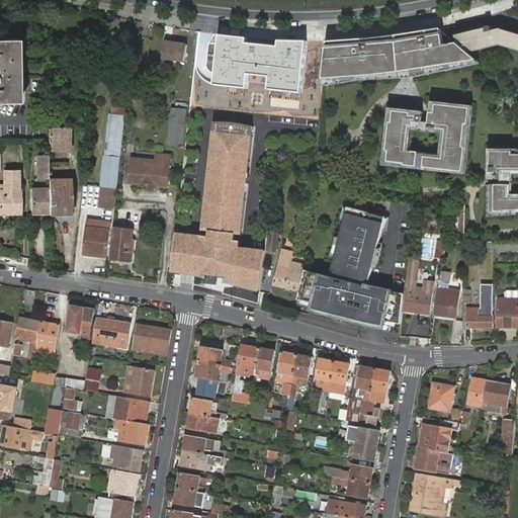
[(459,23),(460,31),(480,28),(479,21),(459,23)]
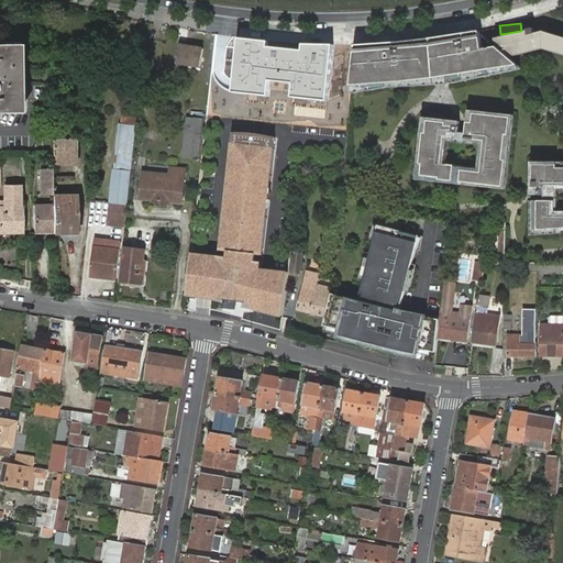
[(534,29),(500,37),(521,55),(549,48),(562,52),(562,34),(550,31),(536,34),(534,29)]
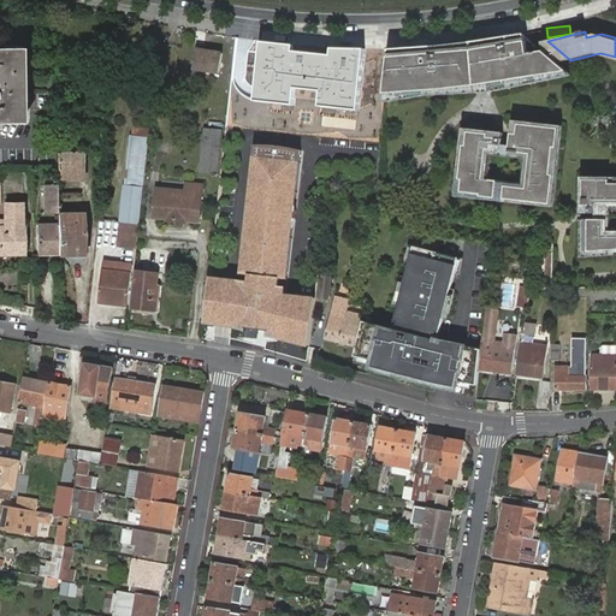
[(432,48),(392,49),(390,63),(388,93),(484,80),(563,67),(543,48),(527,52),(526,34),(469,46),(432,48)]
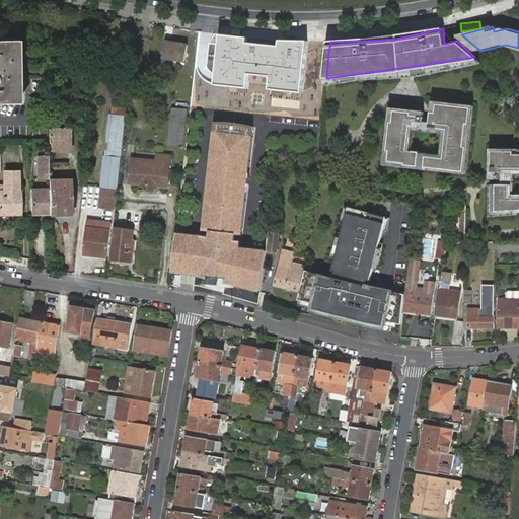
[(0,92),(1,92),(2,96),(19,96),(16,33),(0,33),(0,92)]
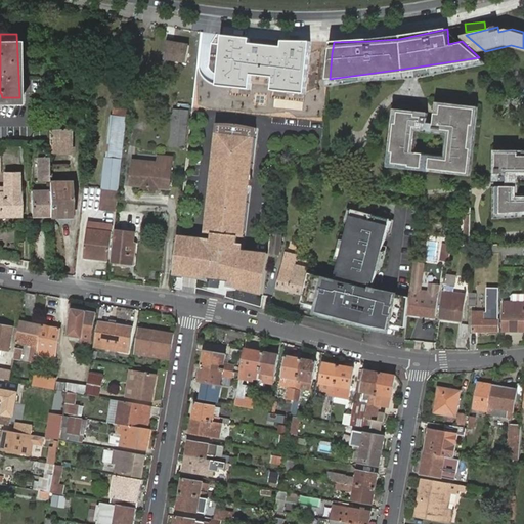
[(251,39),(222,35),(218,78),(217,85),(250,89),(252,74),(274,77),(272,90),(305,93),(311,42),(282,41),(282,47),(250,43),(251,39)]
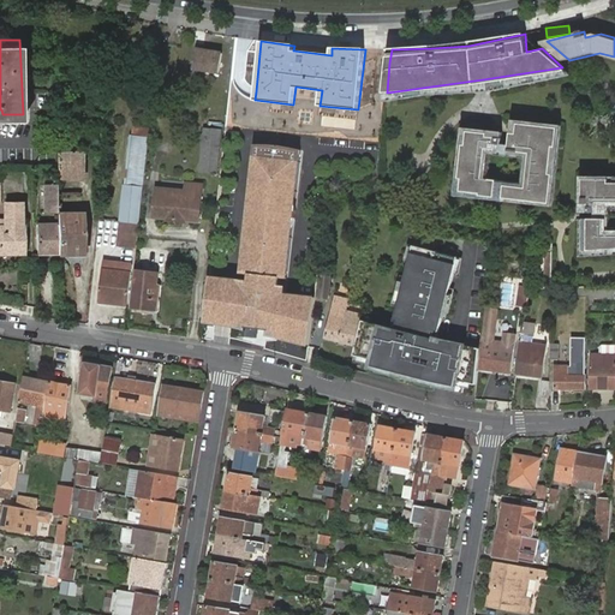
[(225,52),(199,48),(197,71),(222,77),(225,52)]
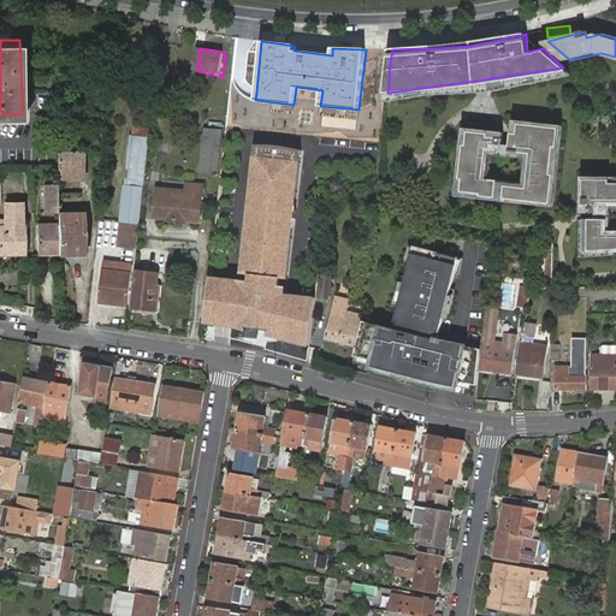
[(509,130),(469,126),(462,195),(561,207),(568,124),(519,118),(515,153),(533,155),(529,181),(496,177),(499,148),(507,150),(509,130)]
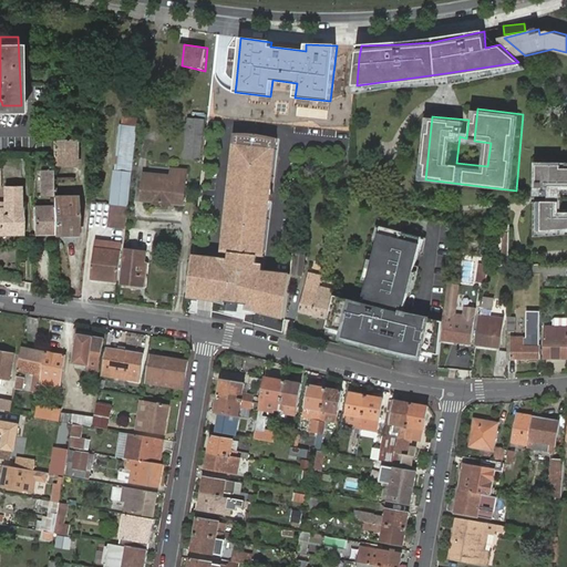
[(207,120),(188,117),(184,160),(202,163),(207,120)]
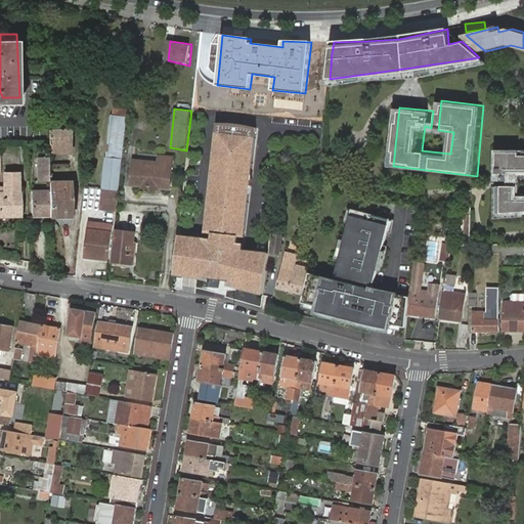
[(113,116),(107,149),(103,188),(121,190),(124,151),(127,117),(113,116)]
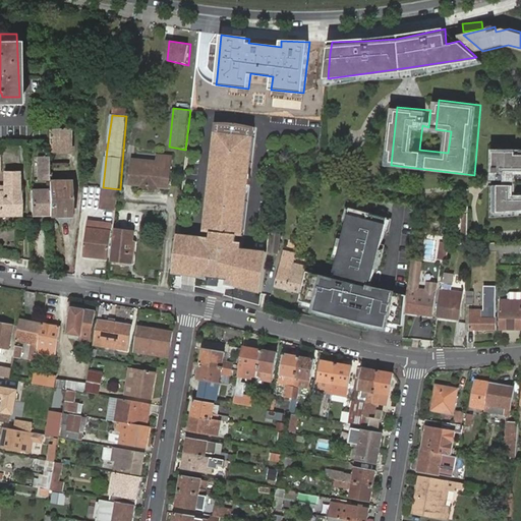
[(253,291),(263,294),(264,281),(268,252),(239,249),(235,246),(232,246),(223,245),(223,235),(233,236),(233,235),(239,235),(252,127),(214,122),(200,231),(210,232),(210,233),(219,234),(218,244),(208,243),(203,242),(199,246),(195,276),(201,277),(205,278),(206,278),(214,279),(228,281),(228,285),(236,286),(240,287),(246,288),(253,289),(253,291)]
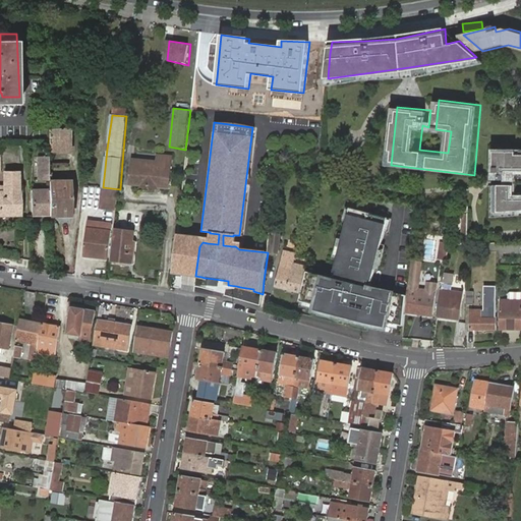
[(51,152),(71,151),(70,128),(50,128),(51,152)]
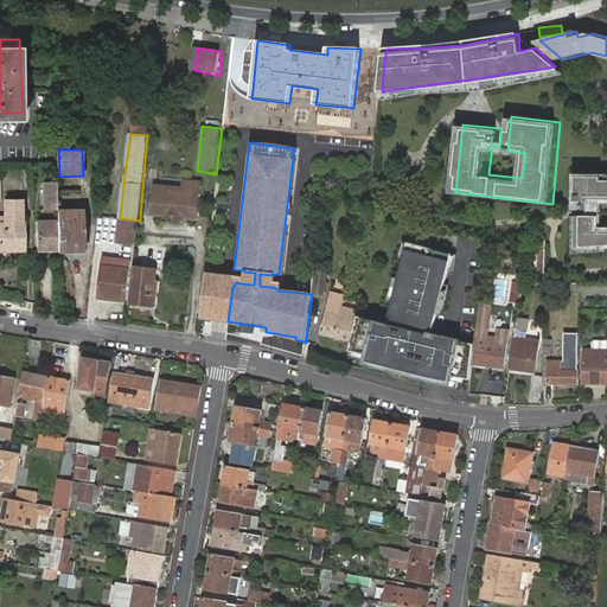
[(606,172),(580,172),(579,209),(605,209),(605,203),(606,202),(606,229),(606,216),(585,216),(583,251),(606,250),(606,172)]
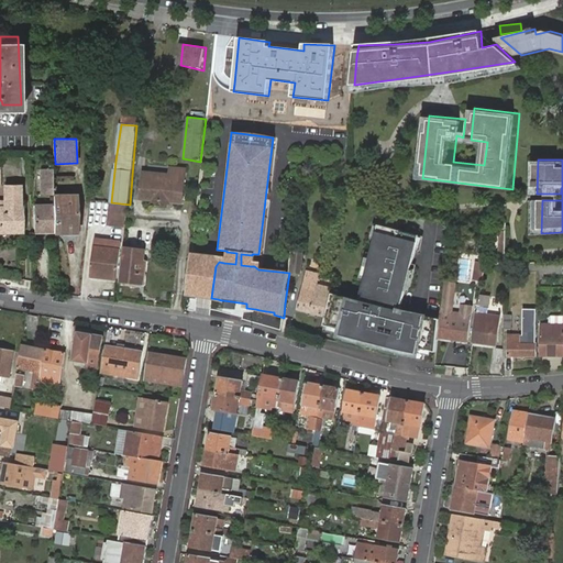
[(41,168),(41,176),(41,192),(53,192),(53,176),(53,168),(41,168)]
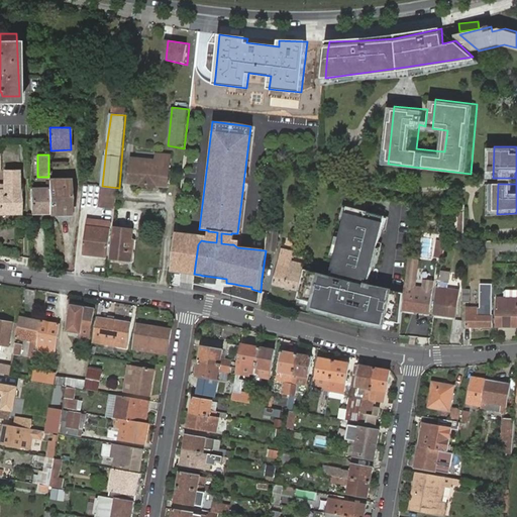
[(143,159),(132,159),(130,183),(168,187),(171,156),(157,154),(156,162),(143,161),(143,159)]
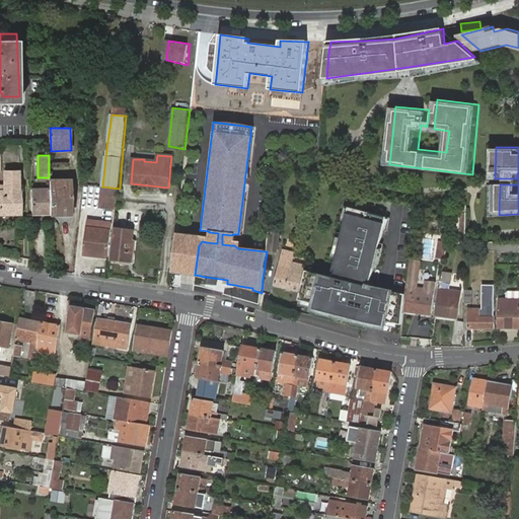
[(0,215),(21,215),(21,190),(18,190),(18,169),(0,170),(0,161),(0,215)]
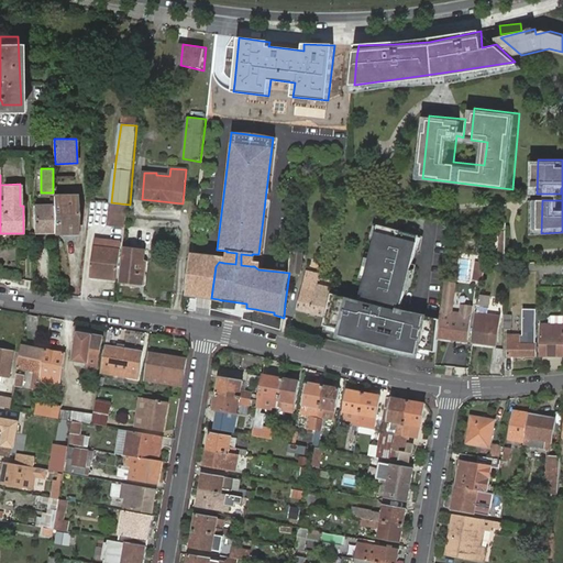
[(53,203),(54,232),(75,231),(76,195),(53,195),(53,203)]
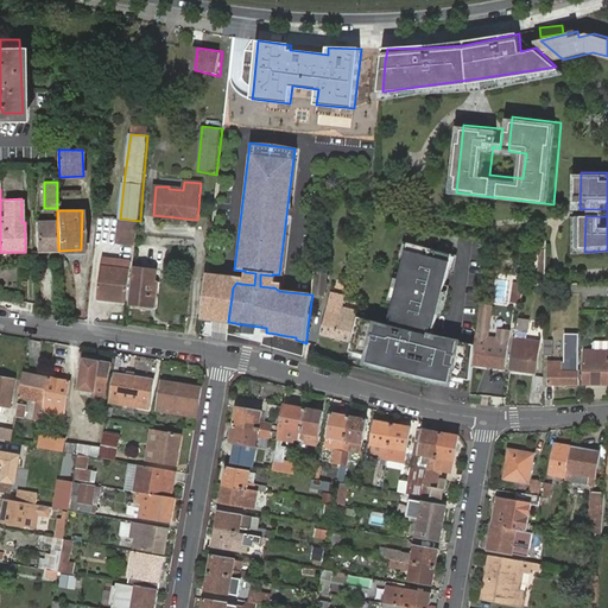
[(135,222),(140,221),(120,219),(116,244),(134,246),(135,222)]
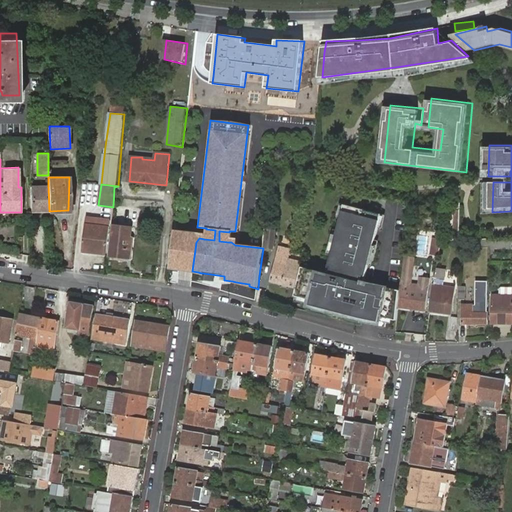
[(32,211),(49,211),(48,185),(31,185),(32,211)]
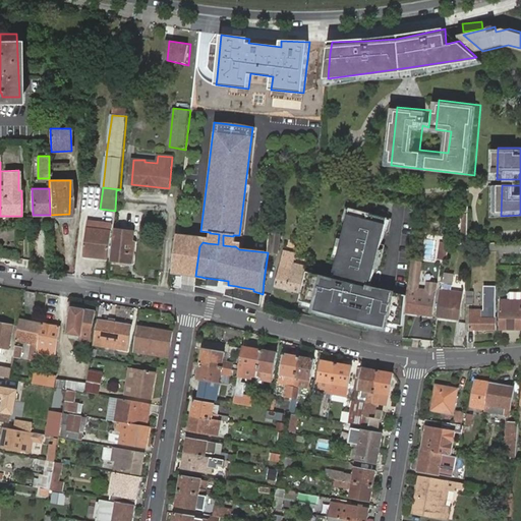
[(303,293),(300,301),(317,305),(315,310),(378,325),(383,326),(382,331),(393,333),(395,324),(405,326),(407,312),(409,295),(385,290),(371,287),(388,217),(350,208),(334,278),(308,272),(303,293)]
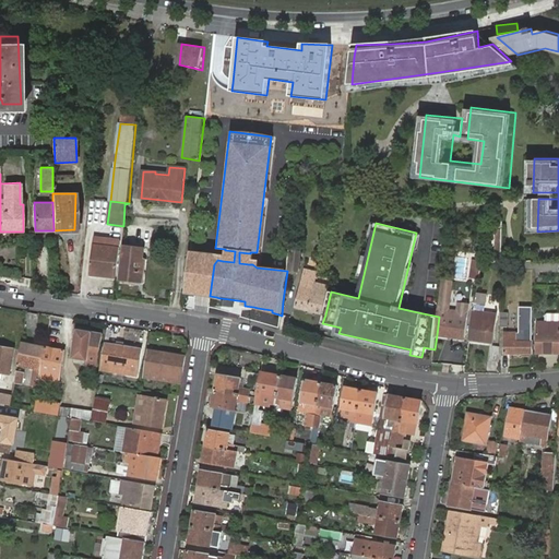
[(95,244),(91,275),(117,278),(120,247),(95,244)]
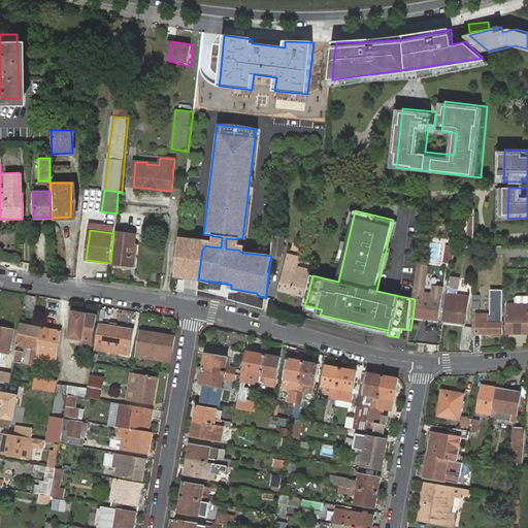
[(116,231),(111,265),(133,268),(134,257),(131,257),(132,245),(135,245),(137,233),(116,231)]
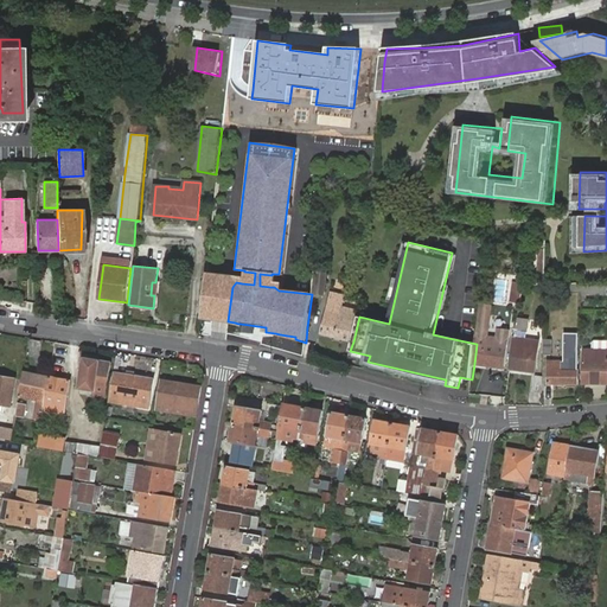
[(255,273),(244,272),(242,283),(254,285),(255,273)]
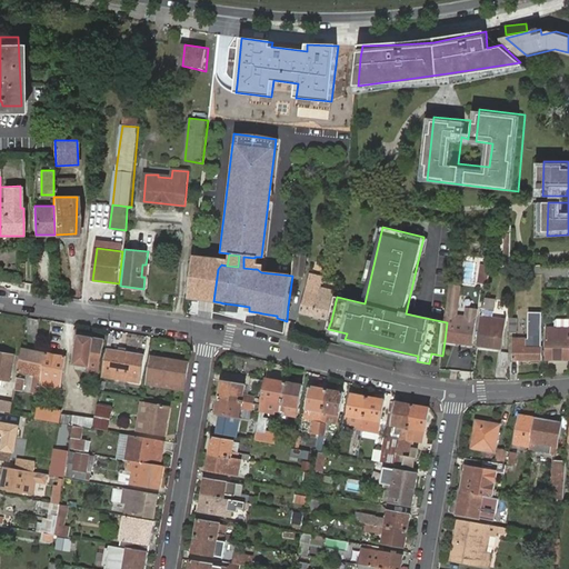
[(193,256),(188,299),(197,300),(202,257),(193,256)]
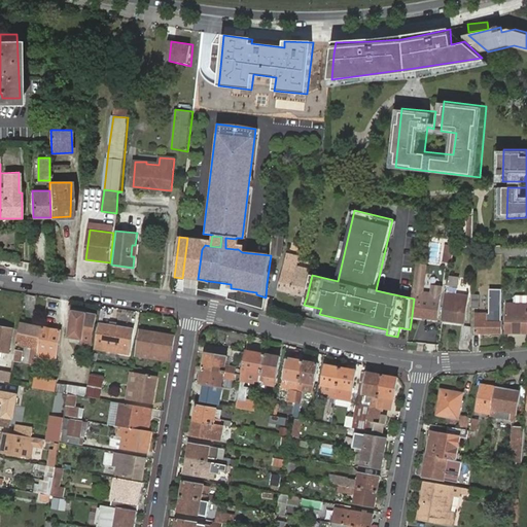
[(275,237),(273,255),(281,256),(283,238),(275,237)]
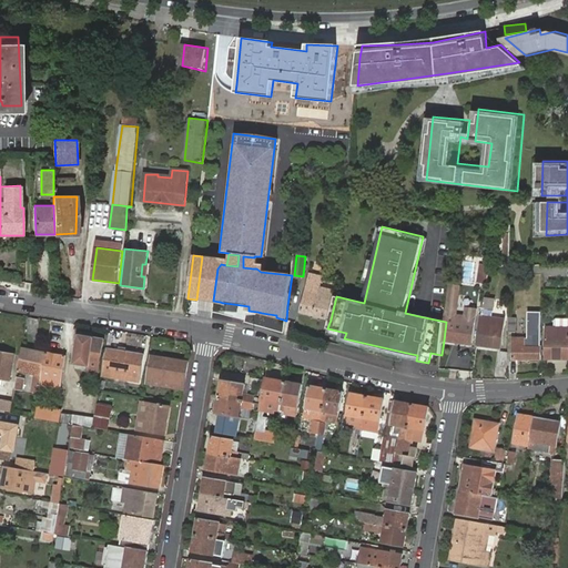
[(217,259),(202,256),(196,300),(202,300),(213,301),(217,269),(217,259)]
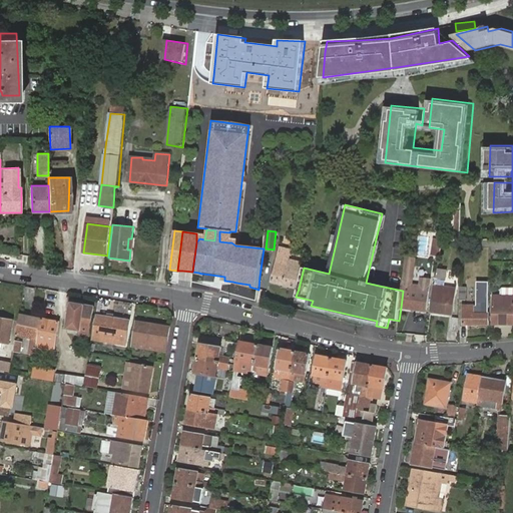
[(219,241),(228,242),(229,232),(219,231),(219,241)]
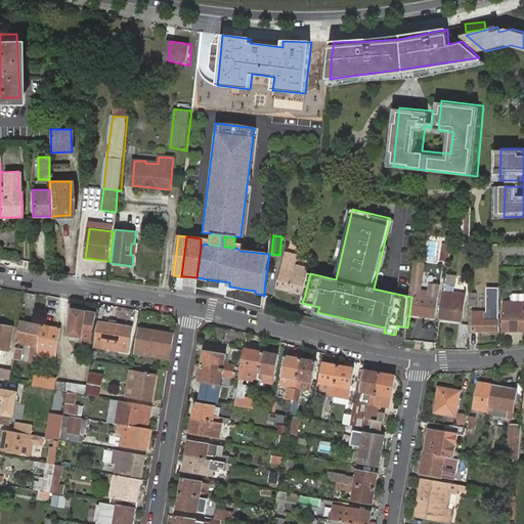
[(441,259),(449,261),(452,245),(444,244),(441,259)]
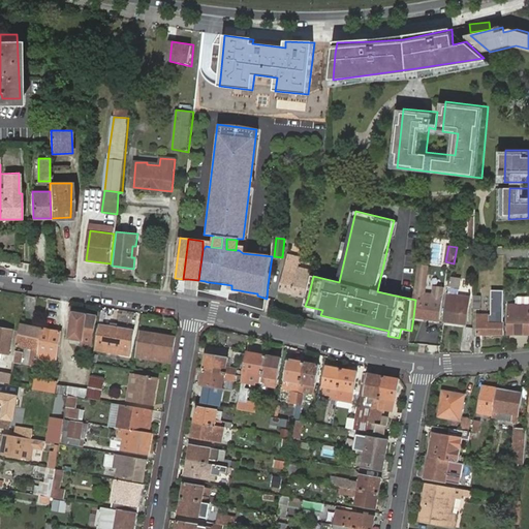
[(308,298),(313,276),(313,272),(299,269),(300,260),(288,257),(286,268),(280,291),(308,298)]
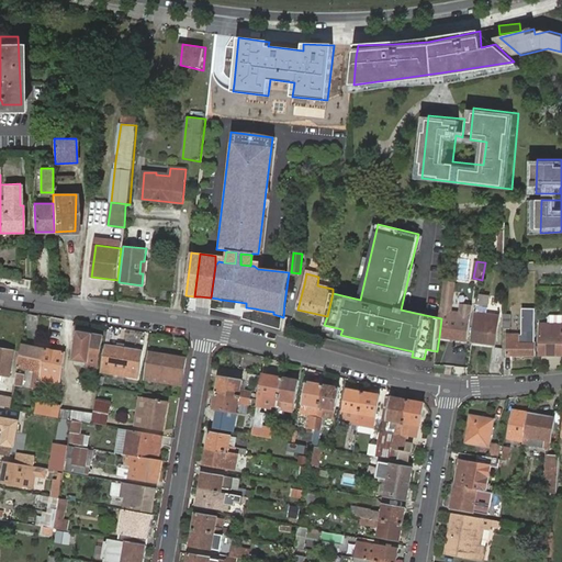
[(452,310),(454,282),(442,281),(440,310),(452,310)]
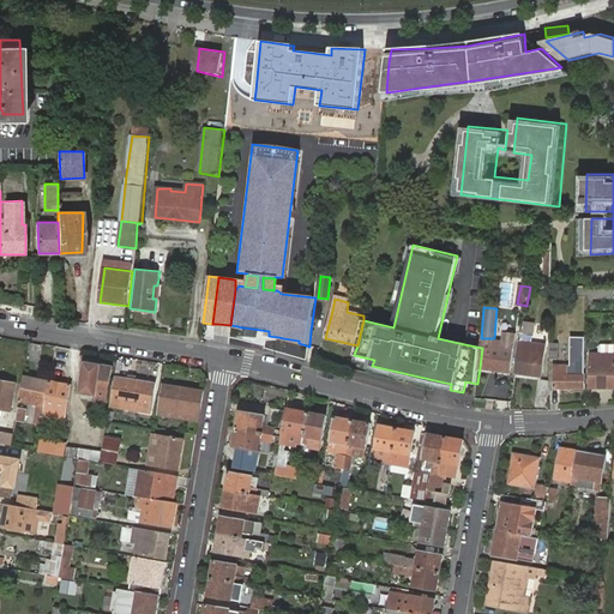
[(482,348),(480,368),(511,373),(516,343),(483,338),(482,343),(482,348)]
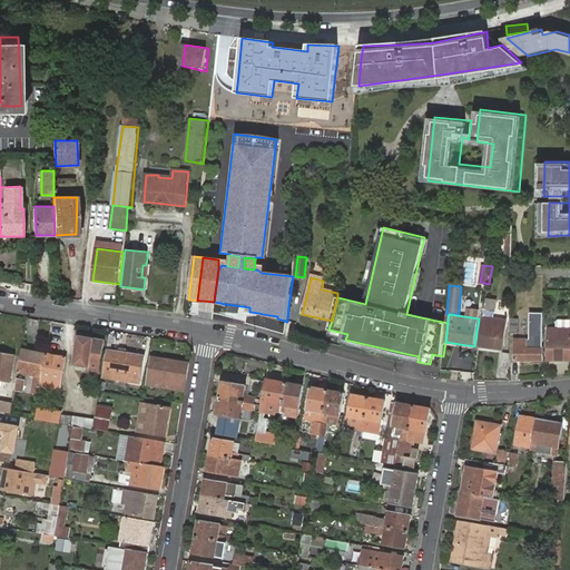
[(484,316),(480,346),(503,349),(507,320),(495,317),(484,316)]
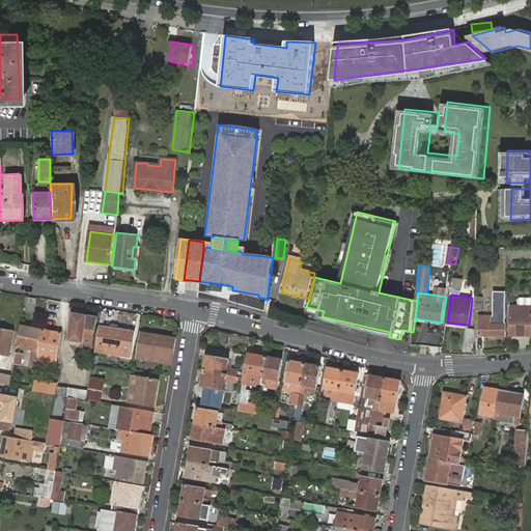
[(511,334),(530,334),(530,298),(522,298),(520,300),(520,306),(512,306),(511,334)]
